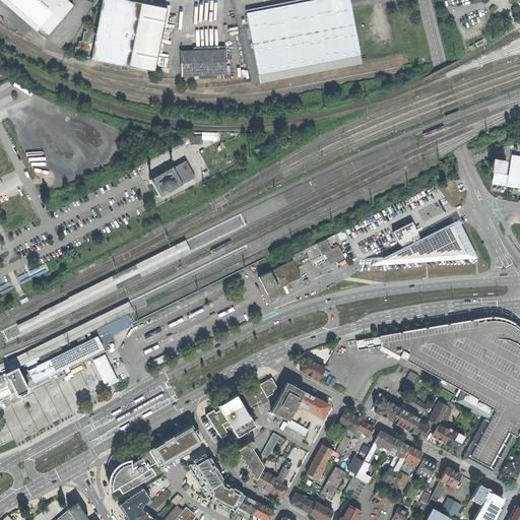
[(7,0),(40,27),(63,0),(7,0)]
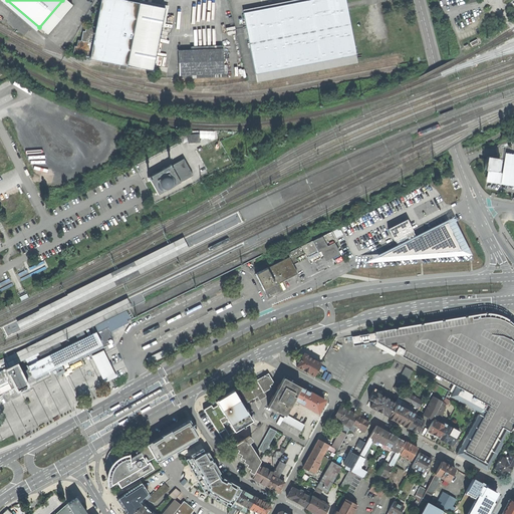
[(72,5),(65,0),(62,0),(39,27),(47,34),(72,5)]
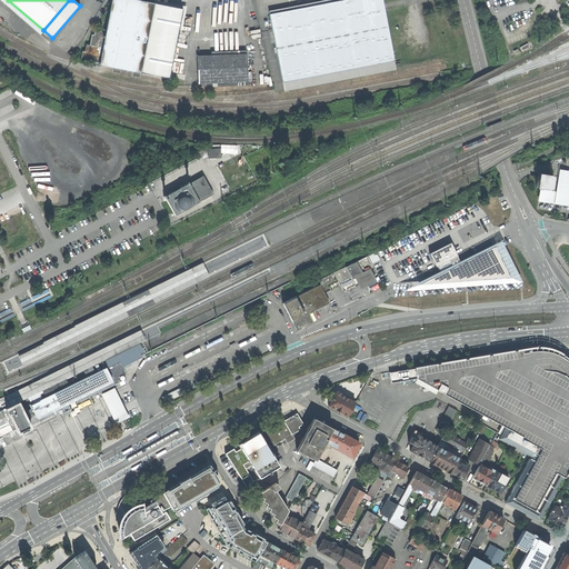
[(181,9),(135,0),(111,0),(110,10),(108,22),(107,30),(100,63),(99,66),(168,79),(181,9)]
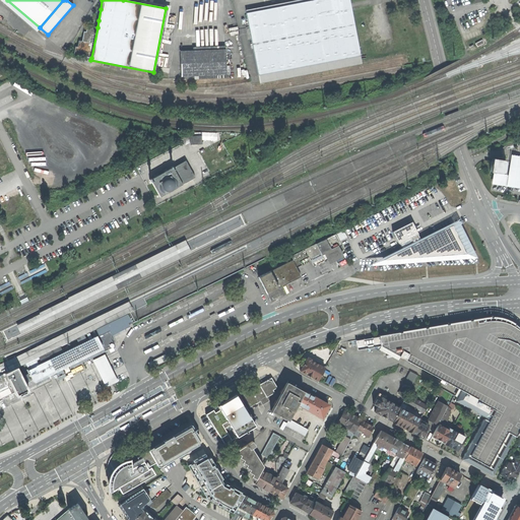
[(349,0),(314,0),(246,13),(258,75),(361,56),(349,0)]
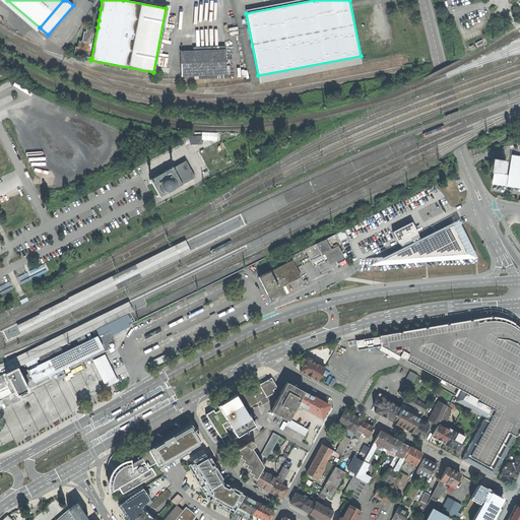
[(91,58),(98,27),(87,25),(86,31),(83,31),(82,42),(79,41),(77,47),(75,47),(73,54),(91,58)]
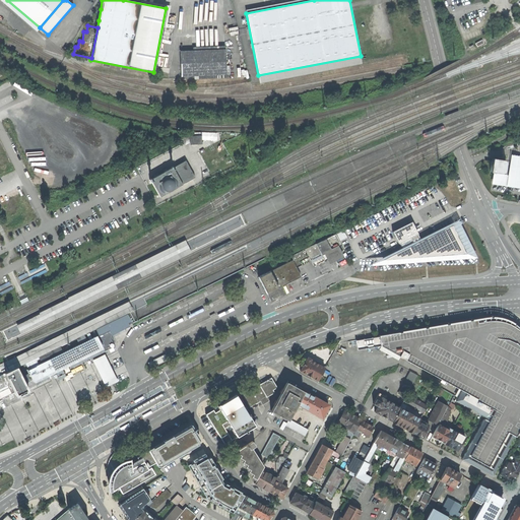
[(225,49),(180,51),(181,77),(226,75),(225,49)]
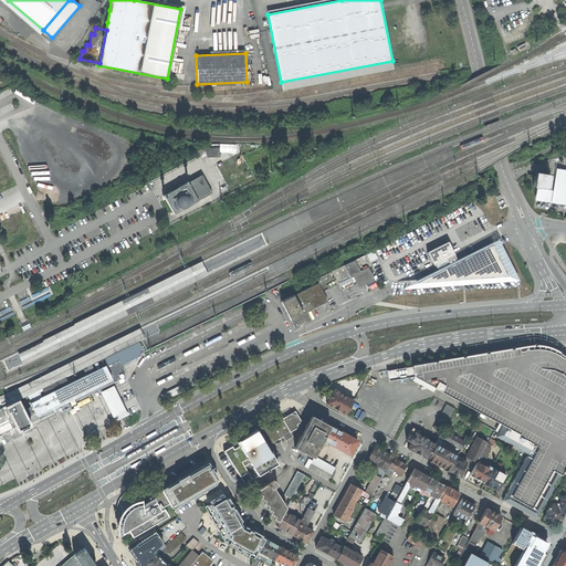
[(219,148),(207,149),(208,157),(219,157),(219,148)]
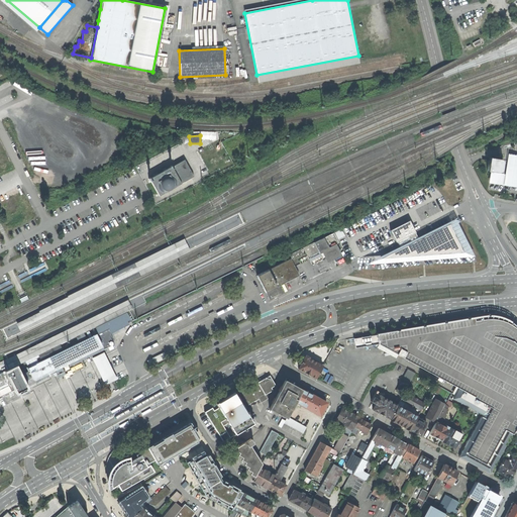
[(188,140),(173,148),(176,156),(192,148),(188,140)]
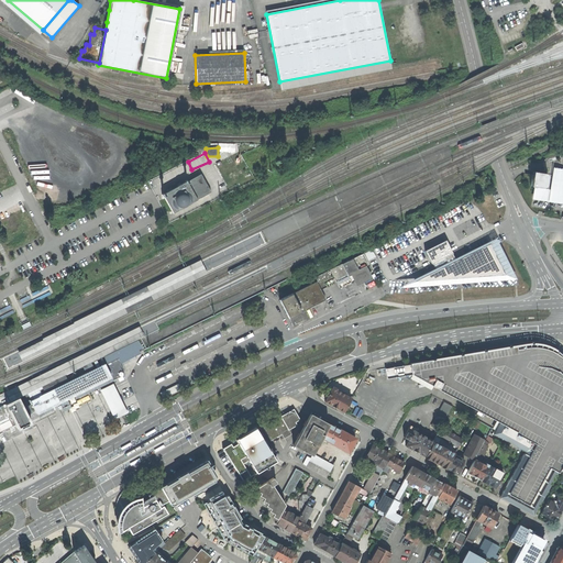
[(188,163),(156,177),(159,185),(191,170),(188,163)]
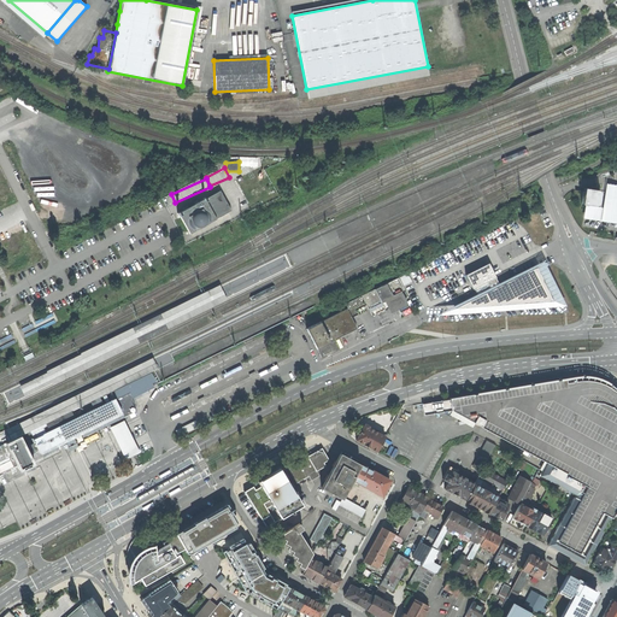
[(616,224),(616,184),(606,183),(603,207),(598,207),(586,205),(583,219),(616,224)]
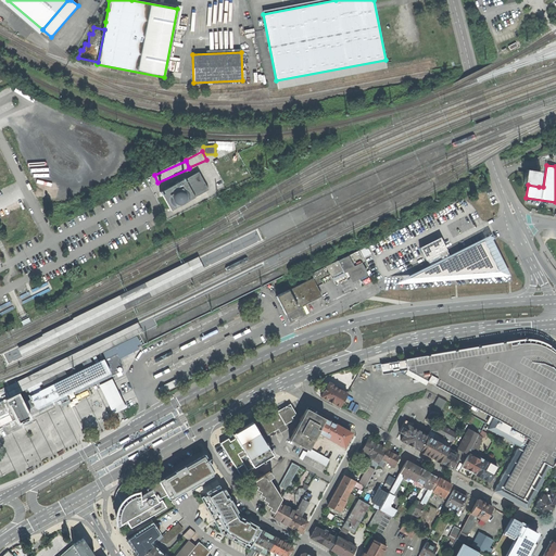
[(215,167),(209,172),(216,186),(224,181),(215,167)]
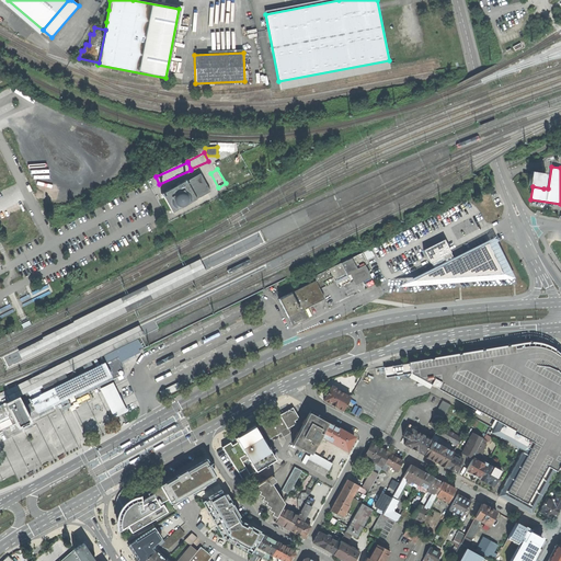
[(184,181),(178,185),(172,189),(164,193),(163,193),(161,194),(162,196),(163,195),(173,213),(196,199),(196,198),(199,197),(201,197),(210,192),(201,173),(187,181),(186,180),(184,181)]
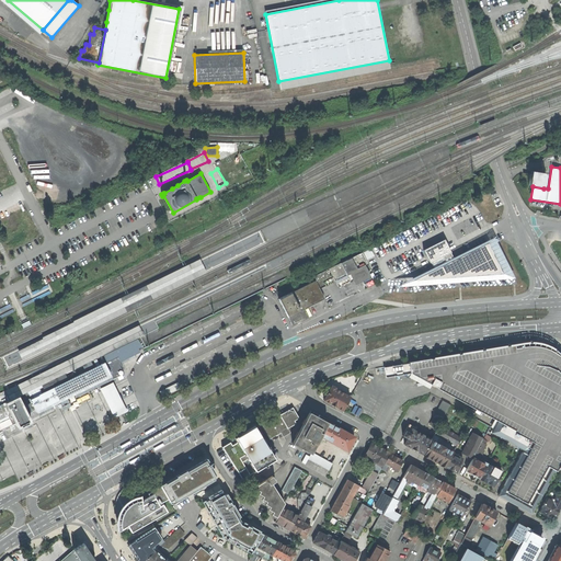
[(457,256),(448,239),(424,251),(434,270),(401,286),(517,278),(496,237),(457,256)]
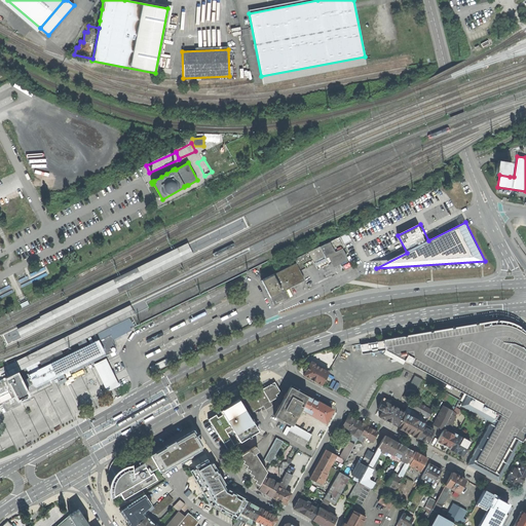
[(332,263),(338,260),(340,262),(341,264),(343,265),(346,263),(347,262),(347,261),(346,260),(347,259),(341,249),(345,248),(340,236),(294,260),(296,263),(300,271),(305,268),(303,265),(312,260),(313,261),(325,256),(326,258),(329,256),(332,263)]
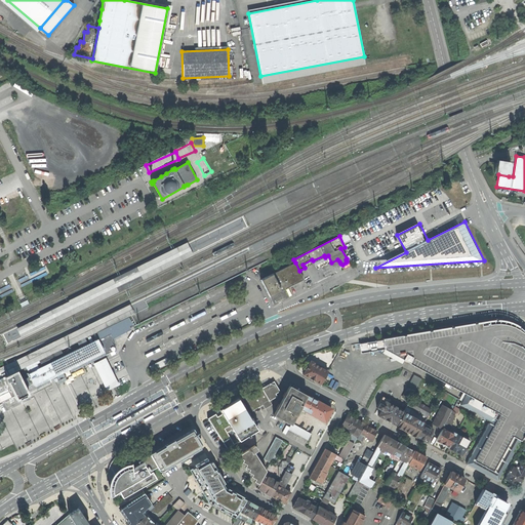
[(41,315),(41,317),(17,328),(22,336),(45,325),(46,326),(76,312),(77,313),(195,254),(189,242),(70,299),(71,300),(41,315)]
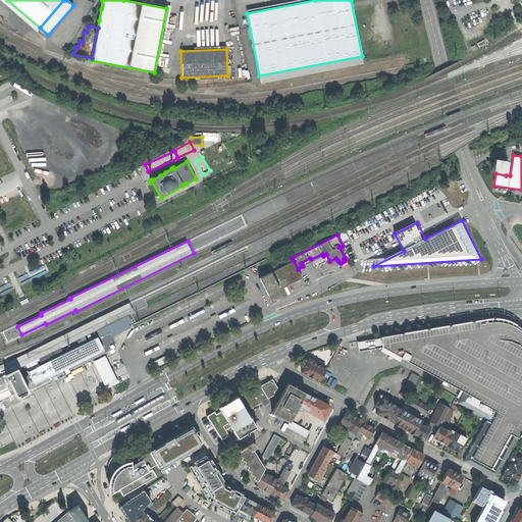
[(302,278),(298,269),(294,261),(260,278),(268,295),(272,303),(283,298),(281,293),(285,292),(283,288),(302,278)]
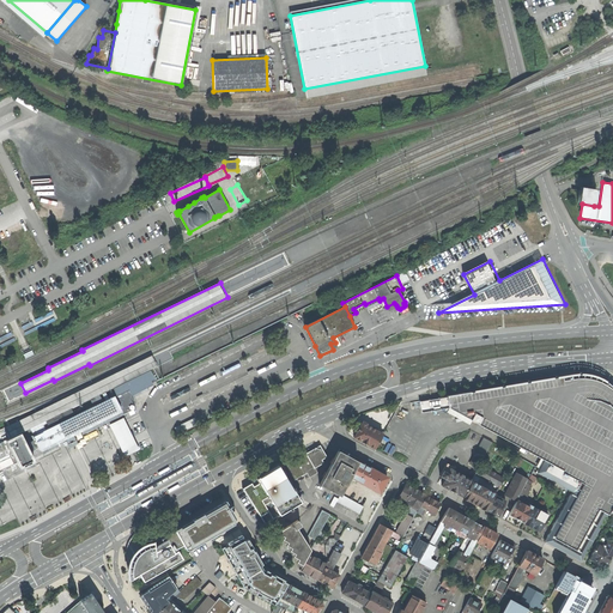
[(158,366),(152,354),(7,426),(13,436),(20,432),(30,428),(30,429),(43,423),(47,420),(59,414),(71,410),(79,405),(82,404),(91,399),(98,395),(103,393),(105,392),(107,392),(114,388),(151,370),(158,366)]
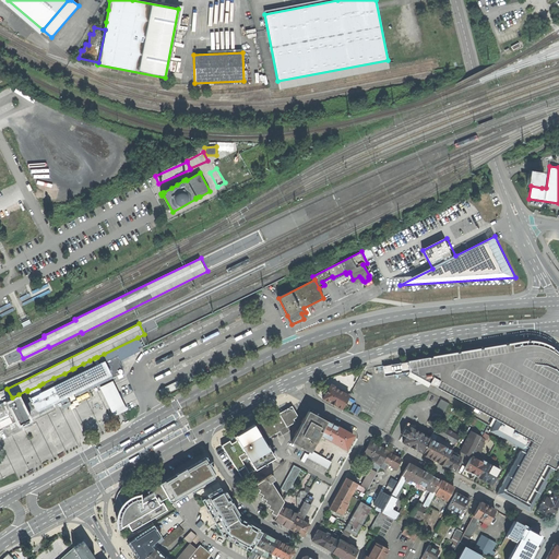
[(138,337),(104,354),(108,363),(117,357),(119,360),(138,351),(137,348),(141,345),(138,337)]
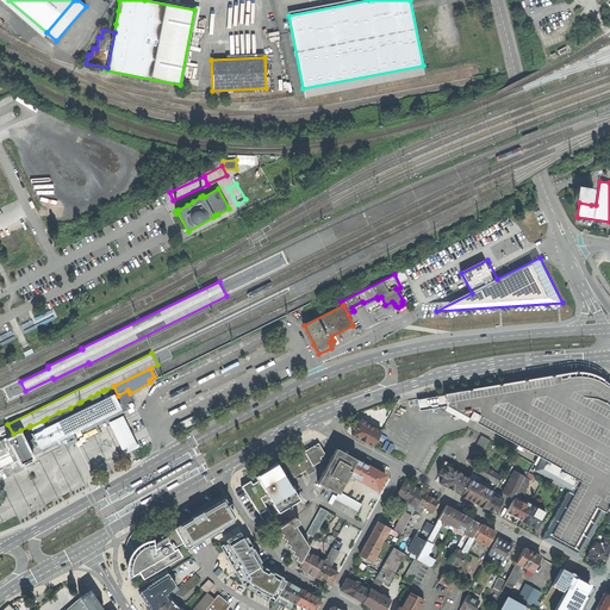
[(609,385),(608,384),(605,381),(601,379),(597,377),(593,375),(589,373),(585,373),(582,372),(577,372),(560,374),(444,393),(444,396),(417,399),(419,411),(447,406),(534,454),(534,453),(542,458),(534,471),(568,489),(542,539),(578,559),(604,511),(605,511),(607,509),(609,510),(609,385)]
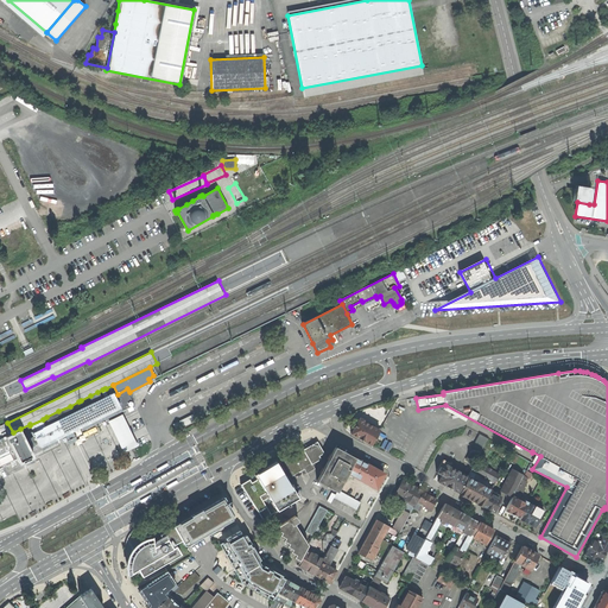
[(73,412),(50,424),(46,417),(43,419),(30,425),(33,432),(39,444),(43,450),(58,443),(55,436),(64,432),(68,430),(73,428),(80,424),(83,431),(105,420),(134,405),(132,399),(120,405),(112,409),(106,397),(105,397),(102,390),(97,392),(101,399),(93,403),(90,396),(81,400),(82,403),(80,404),(78,401),(70,406),(73,412)]
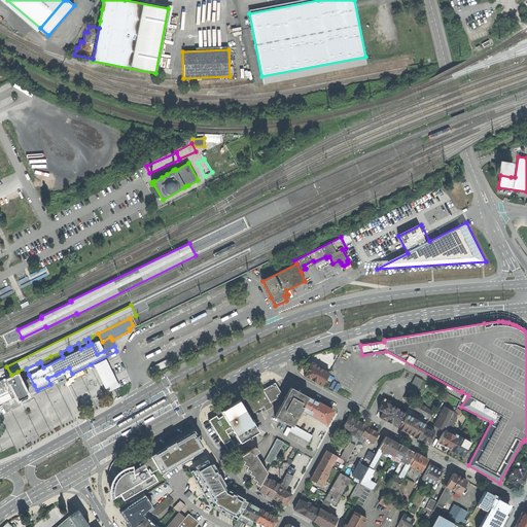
[(92,344),(97,354),(104,351),(99,341),(94,343),(92,344)]
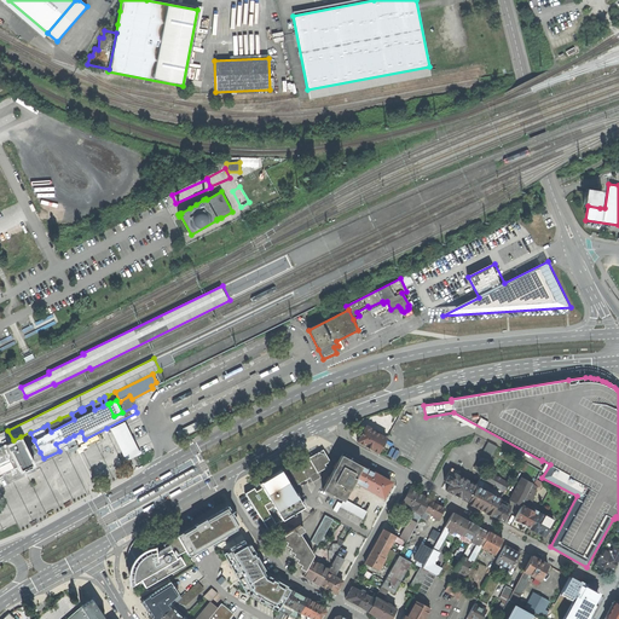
[(387,418),(381,428),(387,433),(394,422),(387,418)]
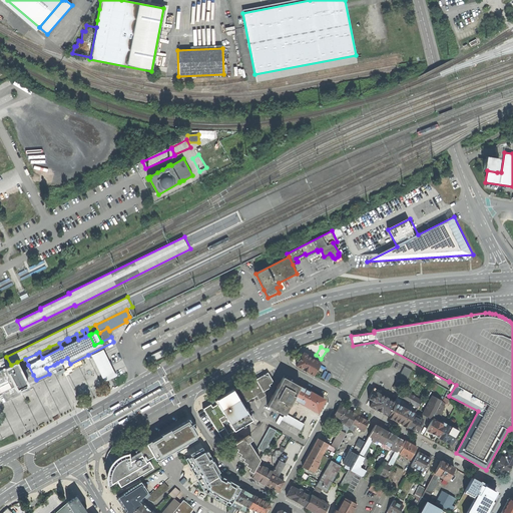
[(105,349),(92,356),(93,357),(101,373),(106,382),(118,376),(114,367),(109,358),(105,350),(105,349)]
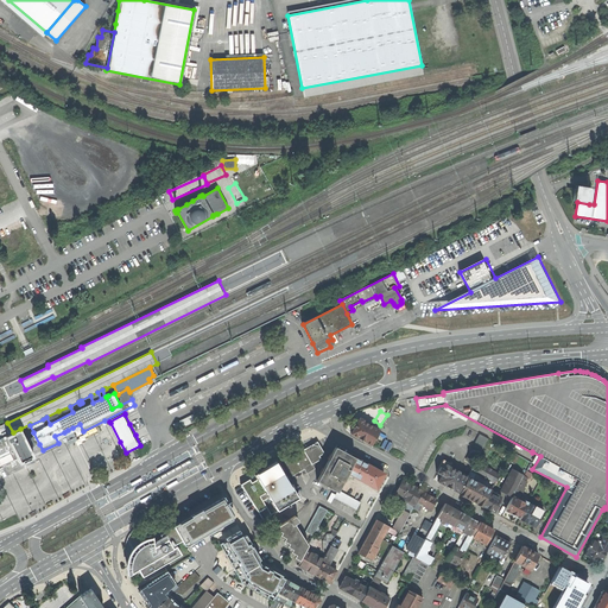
[(197,419),(194,413),(175,424),(178,430),(197,419)]
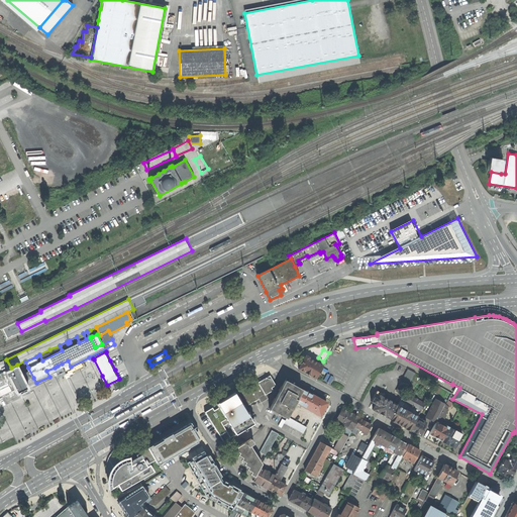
[(306,355),(298,369),(316,379),(323,366),(308,358),(309,356),(306,355)]
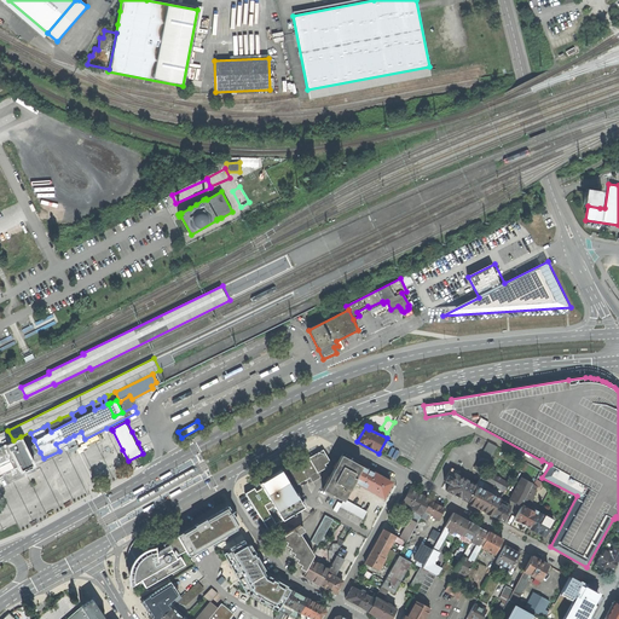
[(79,445),(74,435),(69,438),(65,440),(70,449),(79,445)]
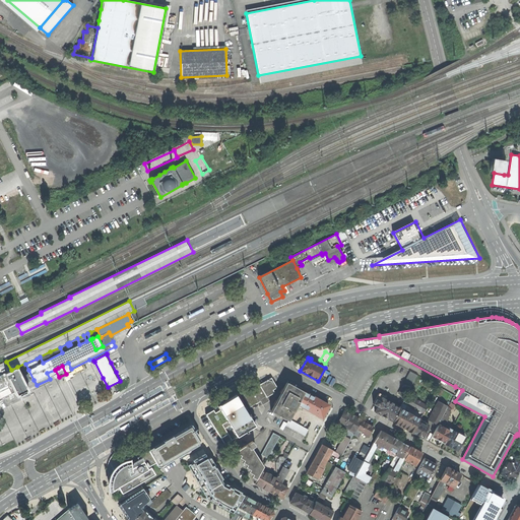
[(34,380),(28,370),(20,374),(17,367),(11,370),(10,371),(0,375),(0,398),(3,397),(7,404),(29,393),(27,389),(37,385),(34,380)]
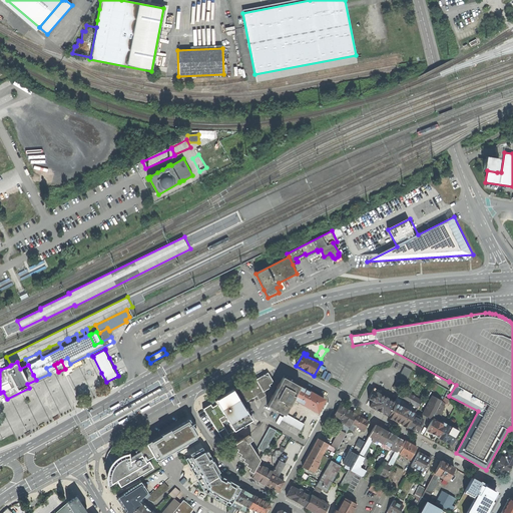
[(400,392),(402,390),(412,370),(405,367),(393,389),(400,392)]
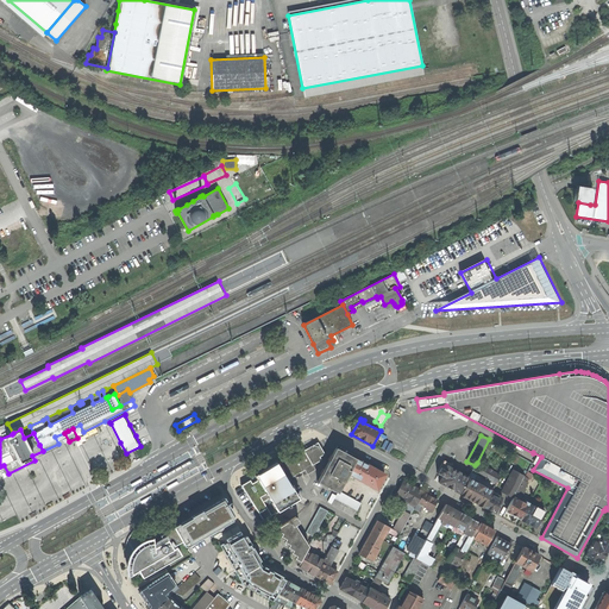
[(305,451),(312,463),(319,459),(318,457),(324,454),(318,443),(305,451)]
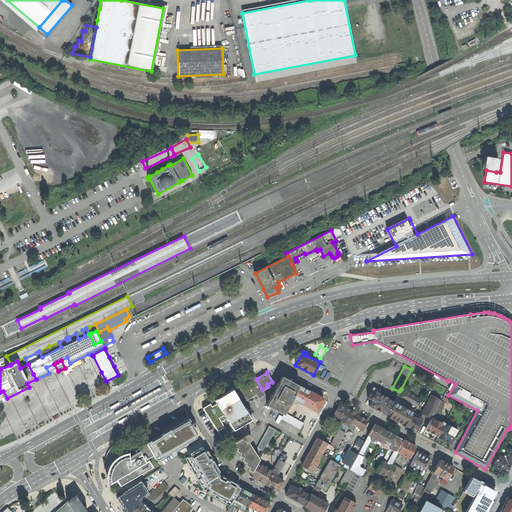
[(283,377),(267,405),(284,414),(285,412),(293,398),(299,386),(283,377)]
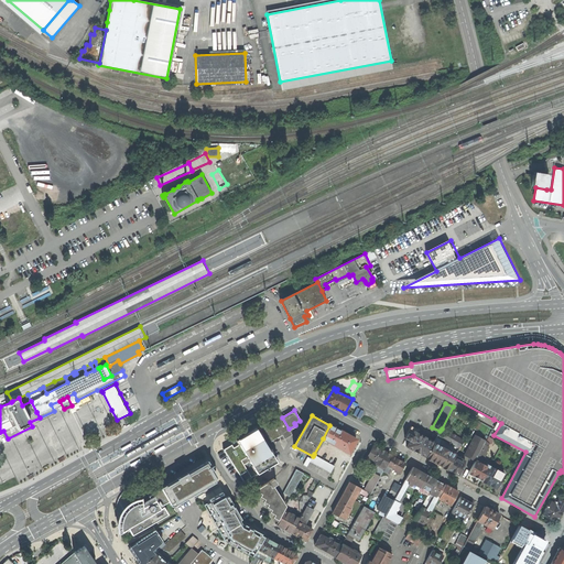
[(282,435),(284,438),(292,434),(289,429),(282,418),(263,429),(271,441),(282,435)]
